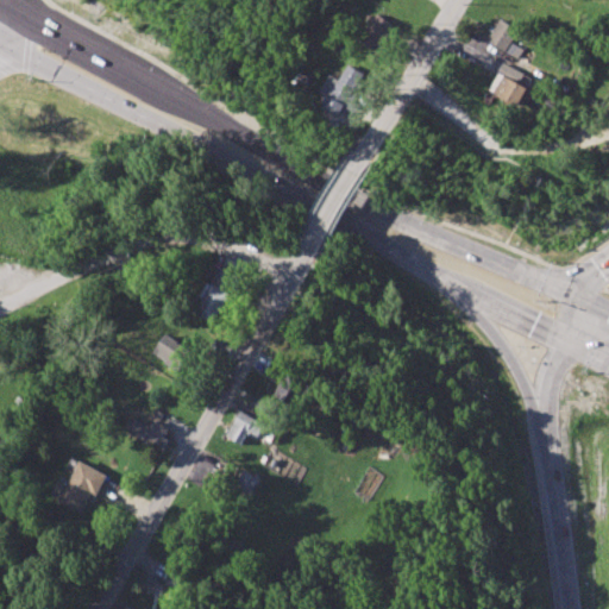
[(377,50),(395,27),(378,14),(360,37),(377,50)]
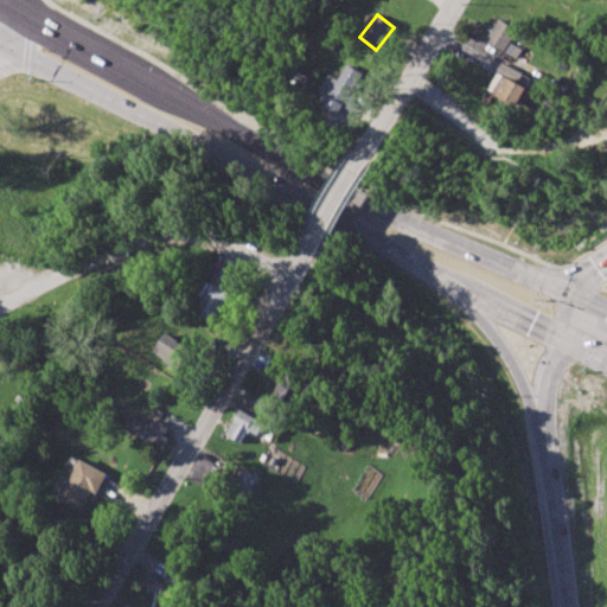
[(523,48),(512,43),(518,29),(497,19),(486,43),(518,58),(523,48)]
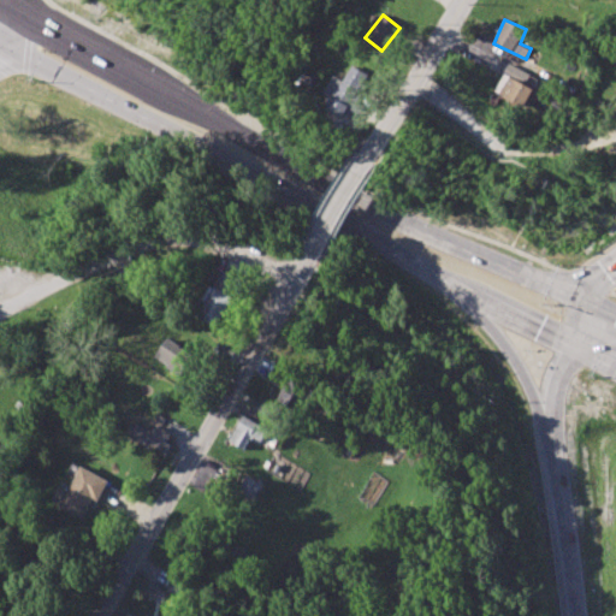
[(347,116),(350,107),(359,112),(369,87),(365,84),(369,73),(351,66),(345,81),(333,76),(326,94),(335,98),(330,108),(347,116)]
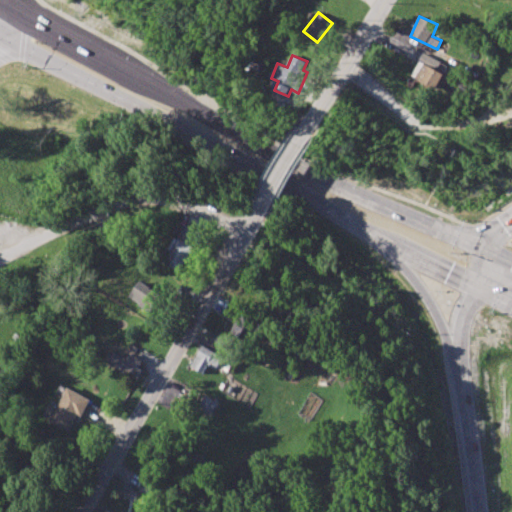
[(444,74),(419,61),(412,76),(436,89),(444,74)]
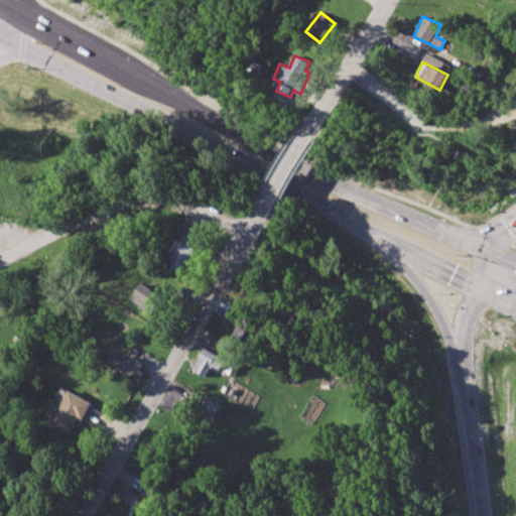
[(165,262),(182,272),(197,248),(196,247),(203,236),(186,226),(165,262)]
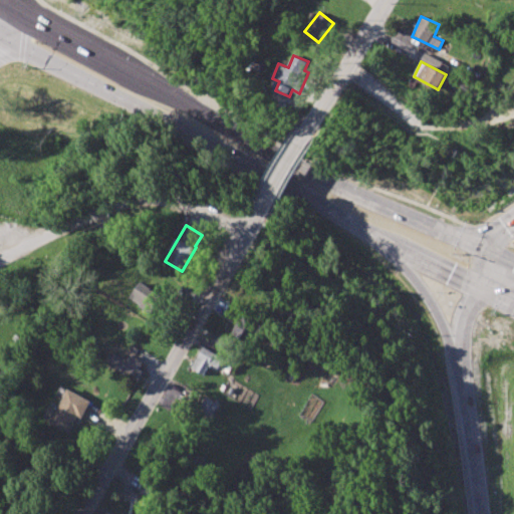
[(130,298),(150,312),(162,295),(142,282),(130,298)]
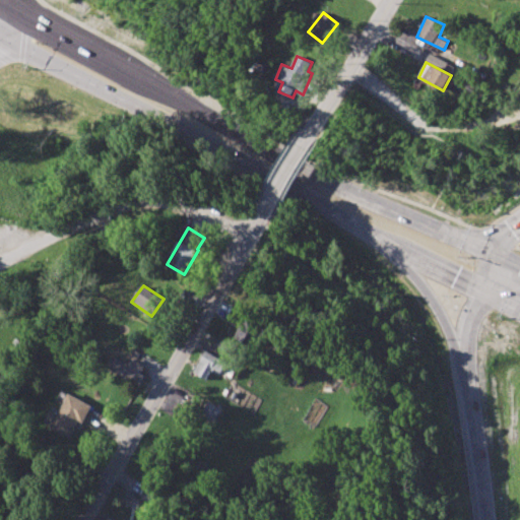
[(250,346),(259,332),(244,323),(235,337),(250,346)]
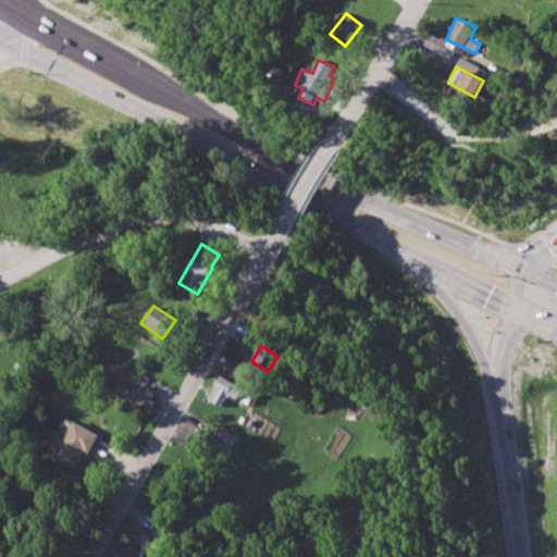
[(207,399),(221,406),(227,395),(236,399),(243,387),(220,375),(207,399)]
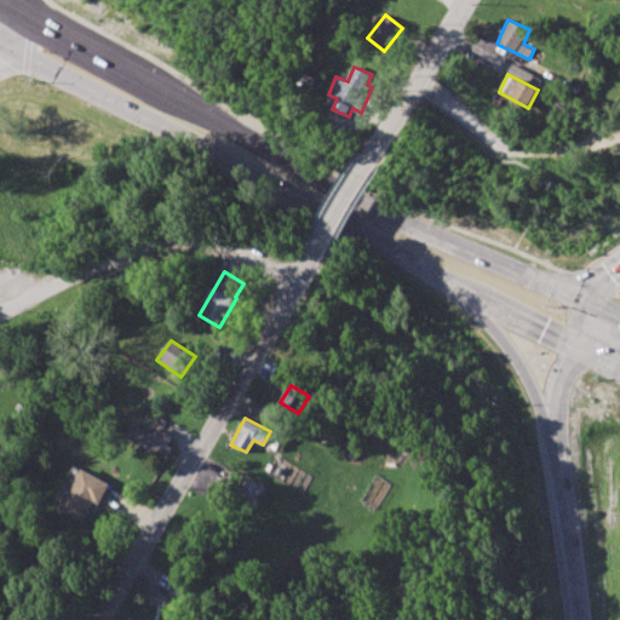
[(176,437),(147,422),(136,441),(166,457),(176,437)]
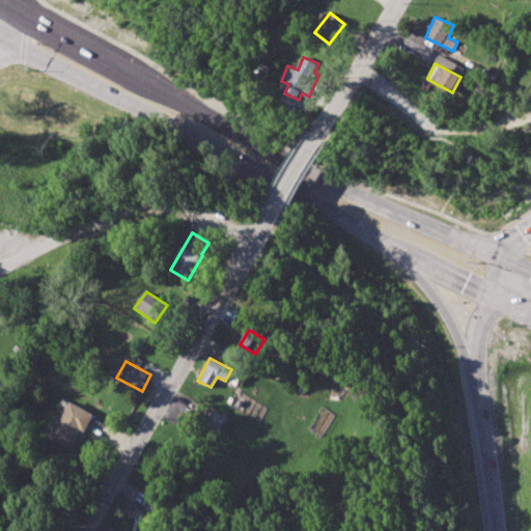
[(93,414),(72,401),(51,437),(73,449),(93,414)]
